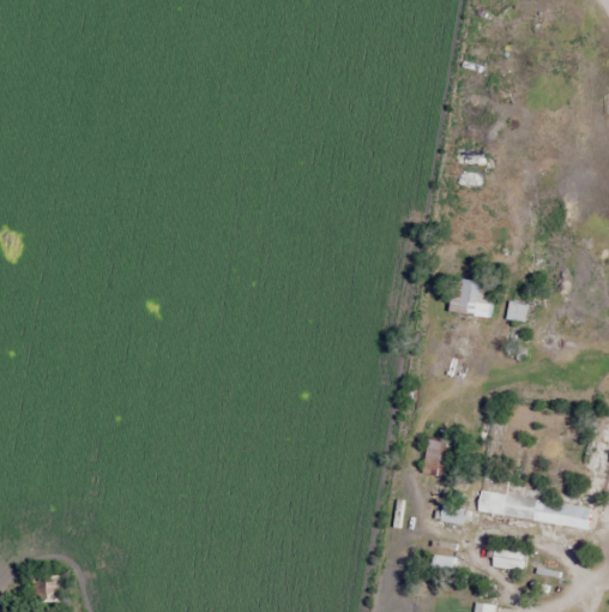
[(490,313),(494,281),(453,277),(450,310),(490,313)]
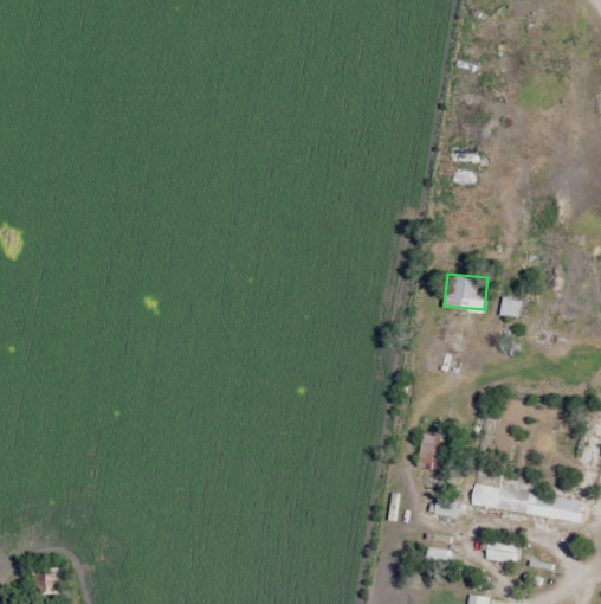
[(519,299),(502,296),(499,314),(517,316),(519,299)]
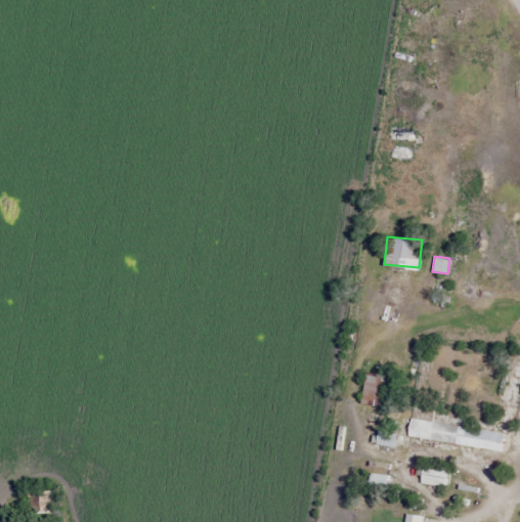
[(385,373),(363,373),(363,404),(385,404),(385,373)]
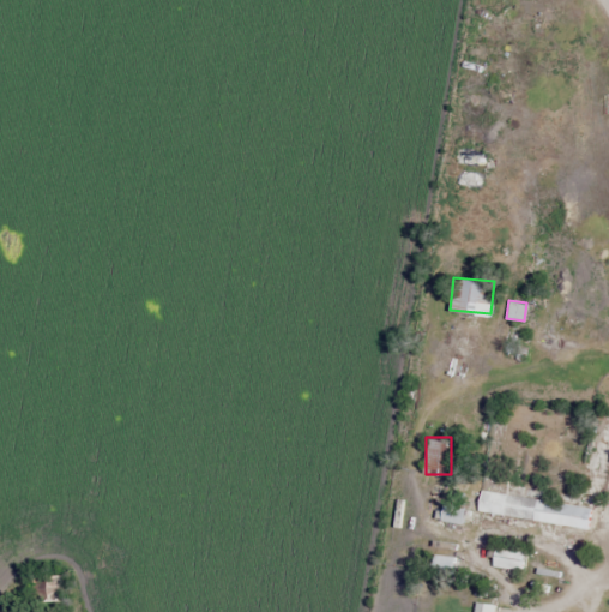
[(586,528),(590,507),(480,491),(477,511),(586,528)]
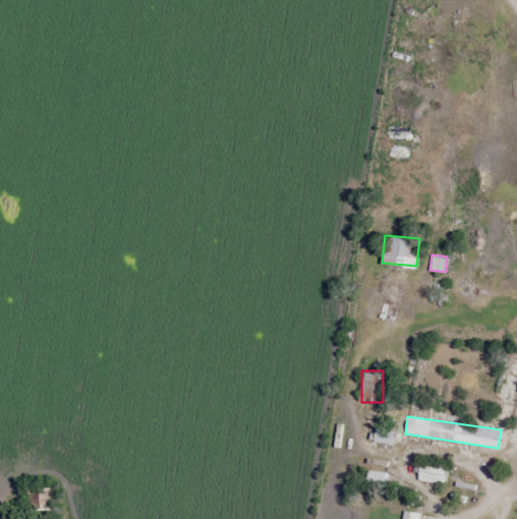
[(375,442),(393,445),(395,430),(377,427),(375,442)]
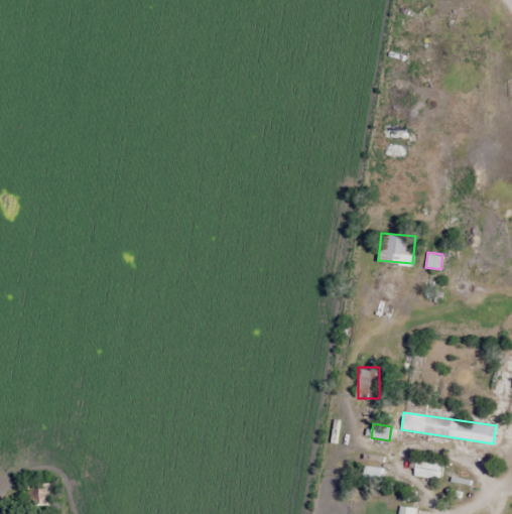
[(414,476),(437,480),(440,462),(417,458),(414,476)]
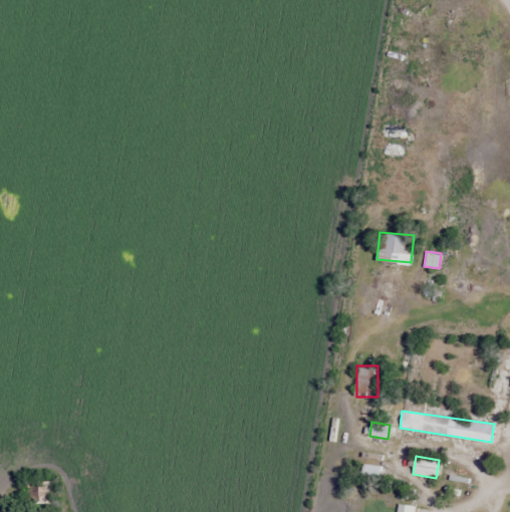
All buildings are outlined.
